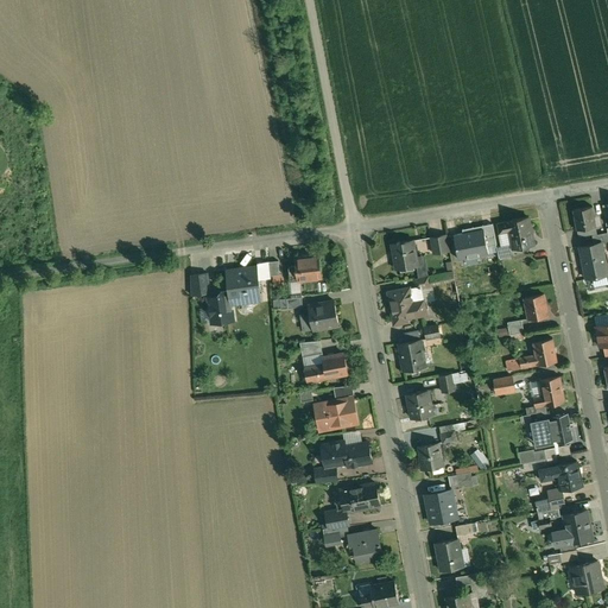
[(593,207),(574,210),(577,230),(596,227),(593,207)]
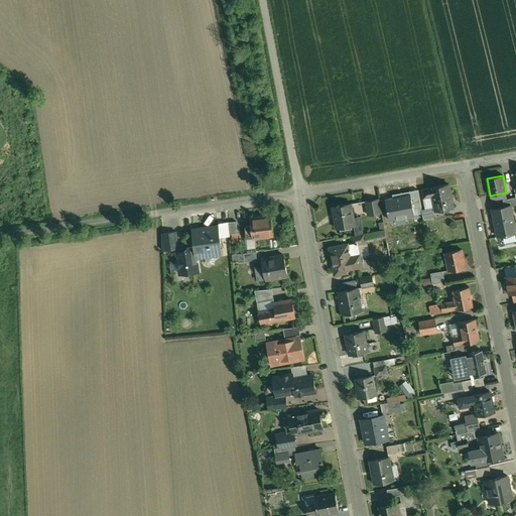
[(448,184),(422,189),(424,198),(432,197),(435,211),(454,208),(448,184)]
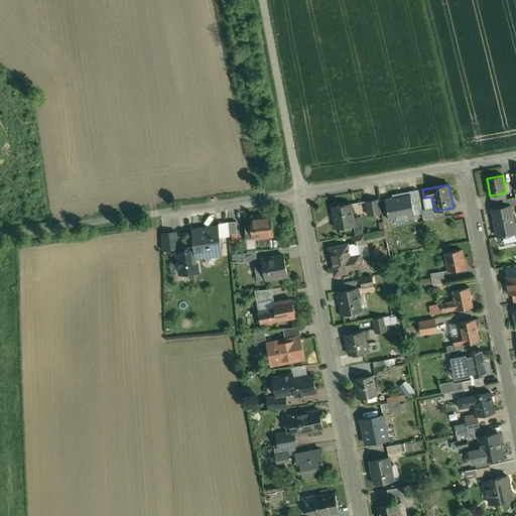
[(413,195),(385,200),(389,218),(417,213),(413,195)]
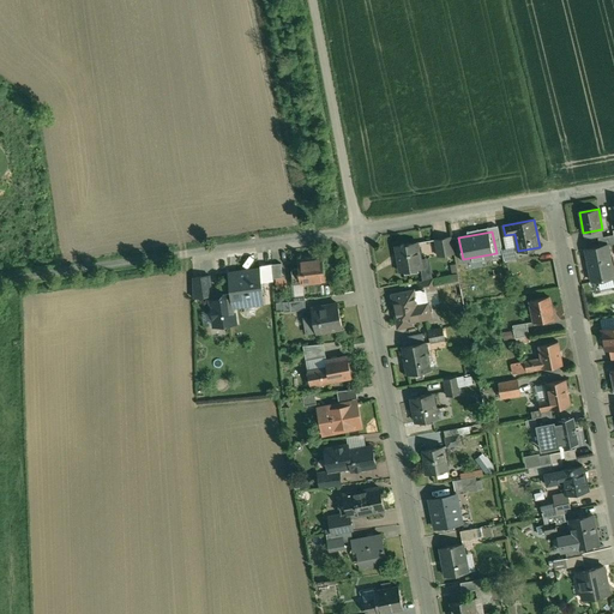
[(613,235),(613,234),(599,238),(600,246),(608,245),(613,244),(613,235)]
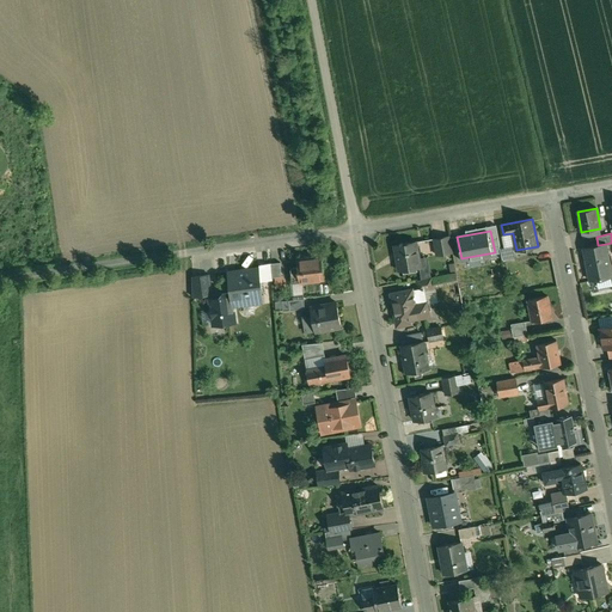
[(450,236),(434,239),(436,255),(452,252),(450,236)]
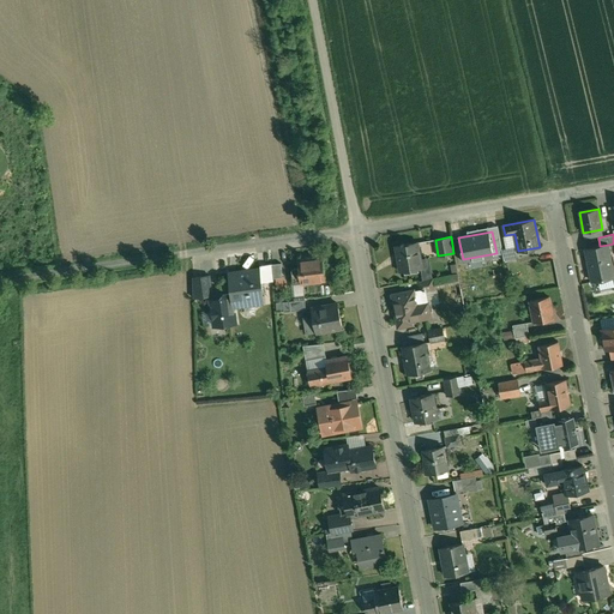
[(417,242),(396,246),(401,271),(422,268),(420,259),(417,242)]
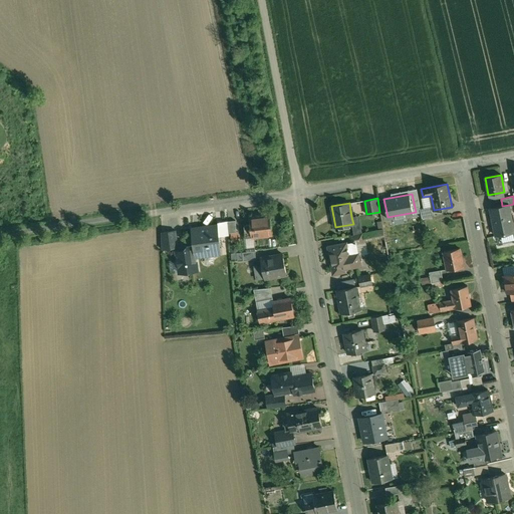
[(502,206),(490,208),(496,236),(513,232),(509,205),(502,206)]
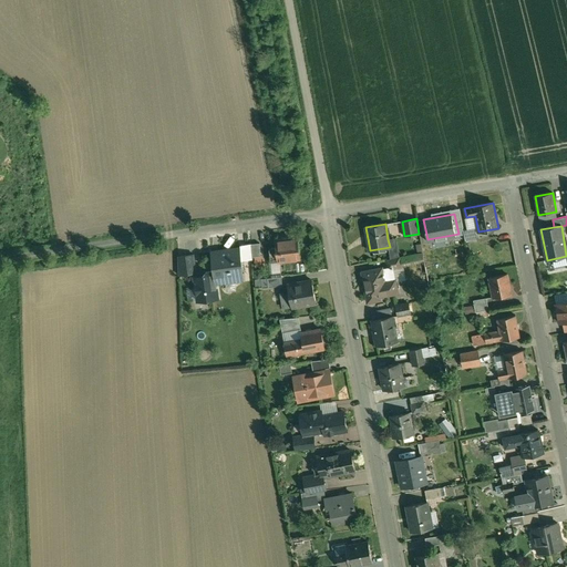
[(475,227),(463,229),(465,240),(476,239),(475,227)]
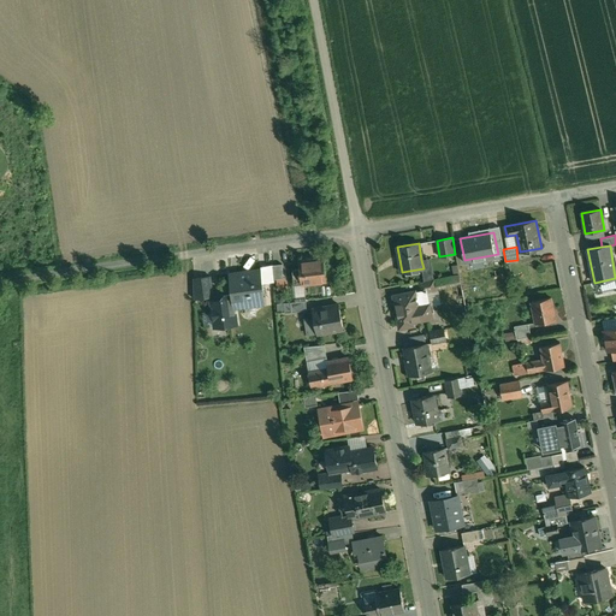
[(324,259),(300,262),(300,268),(292,270),(294,282),(302,282),(302,284),(326,280),(324,259)]
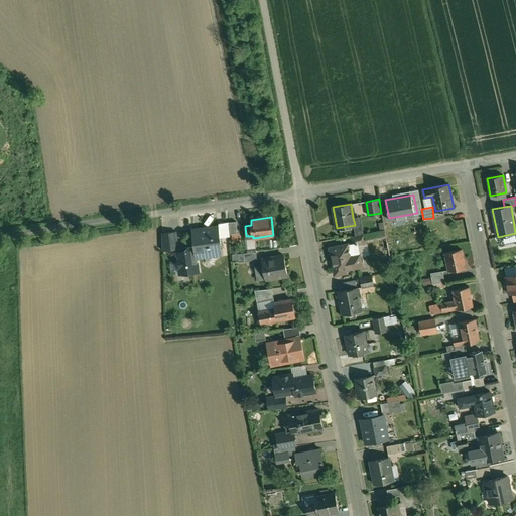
[(356,236),(364,234),(361,217),(353,218),(355,225),(356,236)]
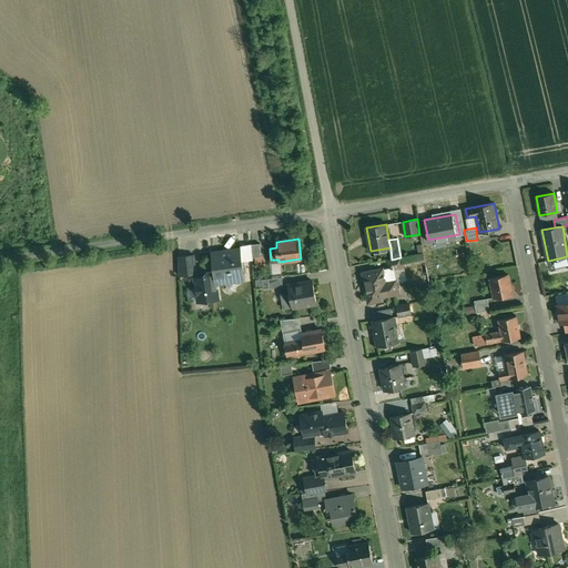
[(260,243),(252,244),(253,257),(255,257),(262,256),(260,243)]
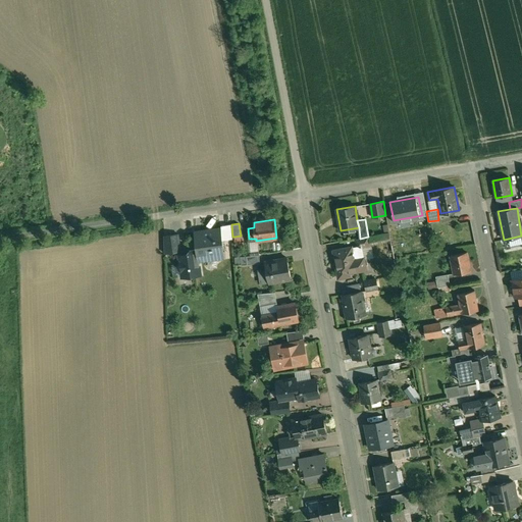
[(232,239),(230,224),(221,226),(223,240),(232,239)]
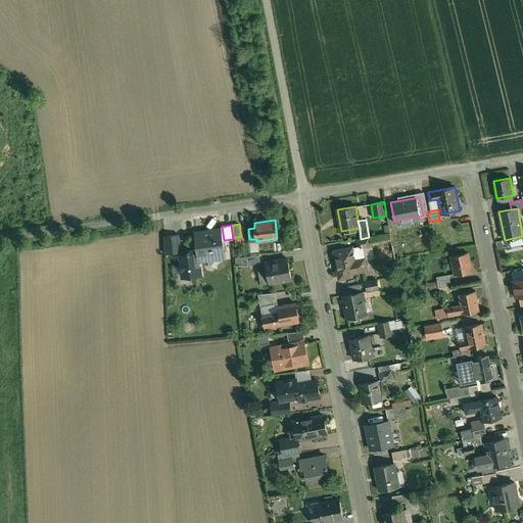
[(221,229),(194,233),(195,235),(197,250),(198,262),(199,262),(199,259),(217,257),(217,255),(224,254),(224,258),(225,258),(221,229)]
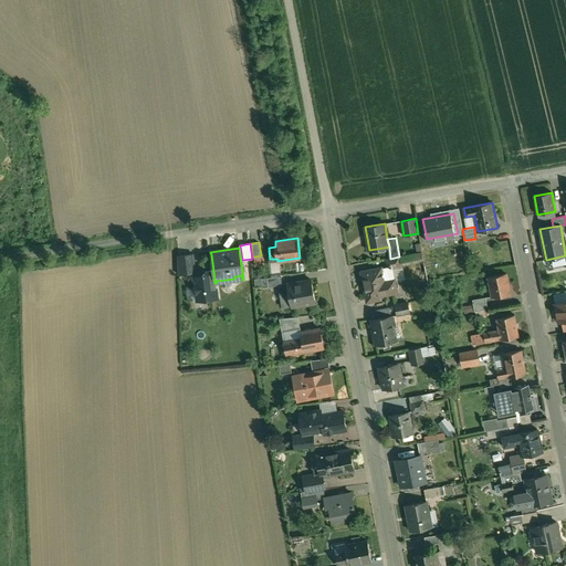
[(399,257),(400,265),(423,262),(421,253),(399,257)]
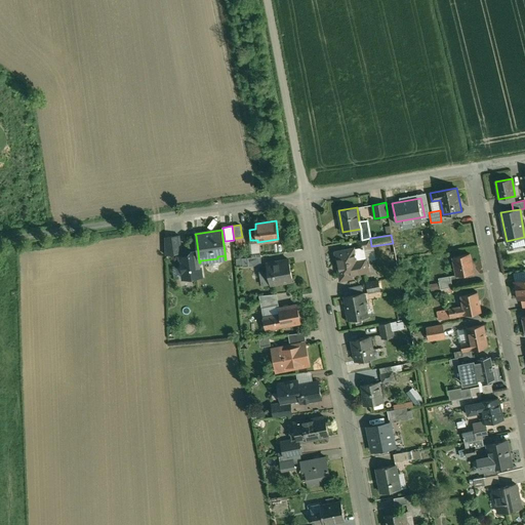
[(179,236),(165,238),(165,254),(182,252),(179,236)]
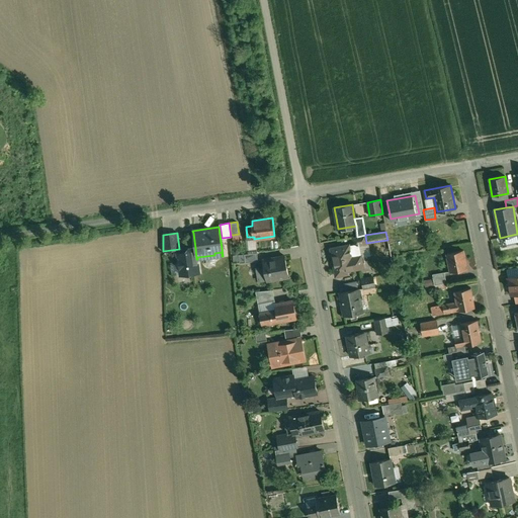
[(357,237),(353,237),(354,245),(358,244),(358,245),(366,243),(365,235),(357,237)]
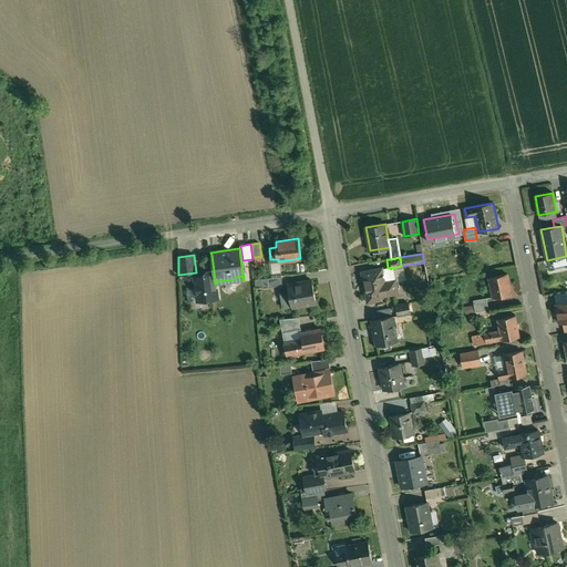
[(381,269),(362,272),(367,292),(366,292),(368,302),(380,300),(379,297),(397,292),(392,269),(393,269),(392,268),(392,267),(388,268),(382,269),(381,269)]
